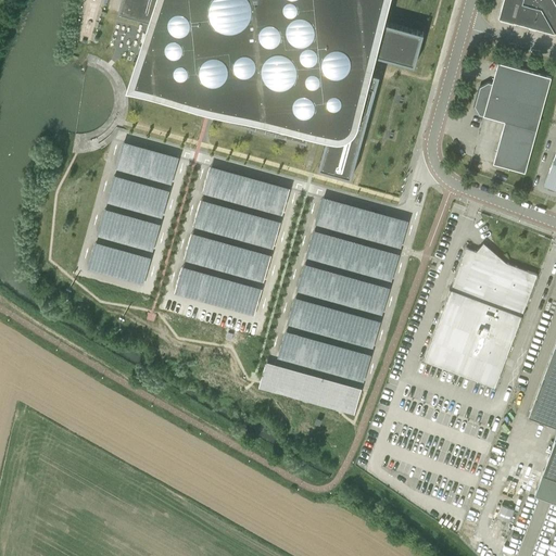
[(121,0),(118,13),(146,21),(163,25),(151,68),(149,76),(202,90),(211,92),(214,93),(220,96),(223,96),(225,97),(235,99),(229,119),(306,140),(311,124),(316,125),(321,126),(323,127),(328,128),(318,168),(351,178),(379,75),(363,70),(368,52),(415,65),(424,33),(377,20),(382,0),(121,0)]
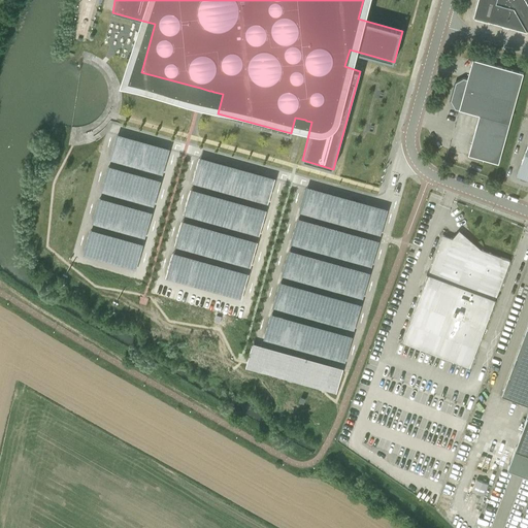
[(519,18),(515,9),(510,2),(512,0),(479,0),(473,18),(527,33),(523,25),(519,18)]
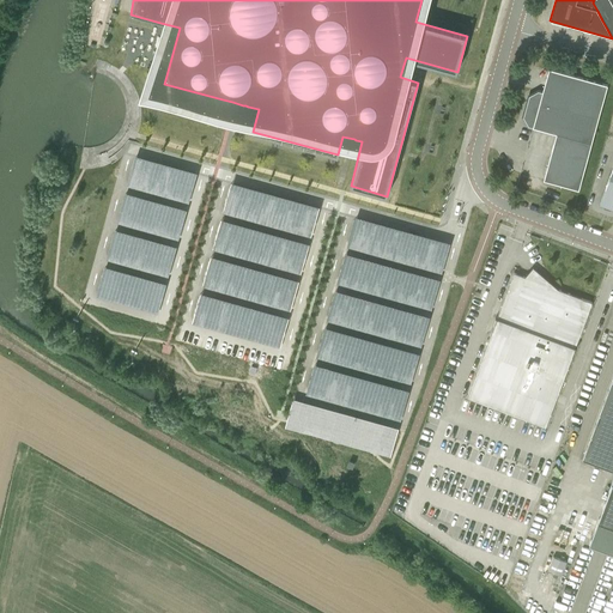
[(598,11),(612,2),(610,0),(594,0),(593,2),(598,11)]
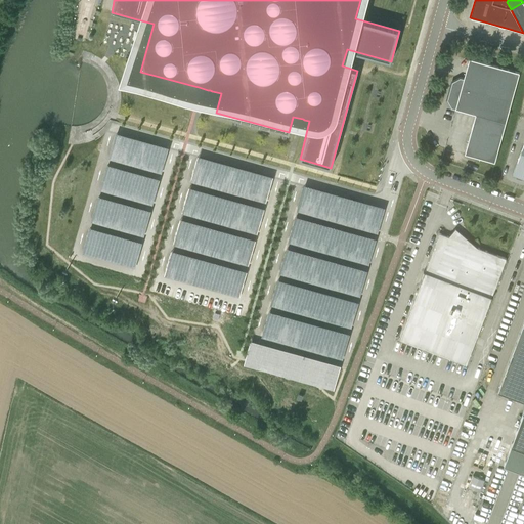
[(523,11),(523,4),(523,2),(511,9),(515,17),(523,11)]
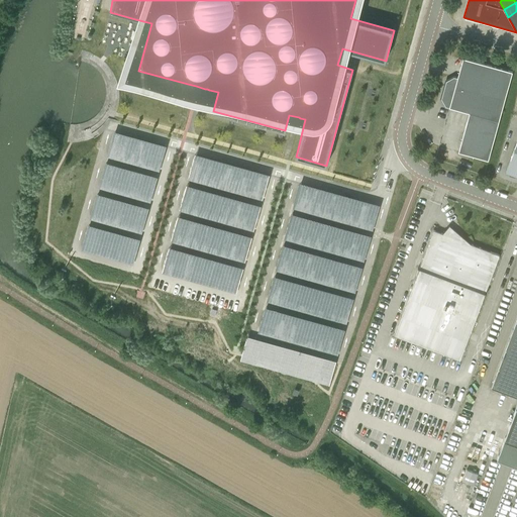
[(516,11),(508,17),(512,24),(516,21),(516,11)]
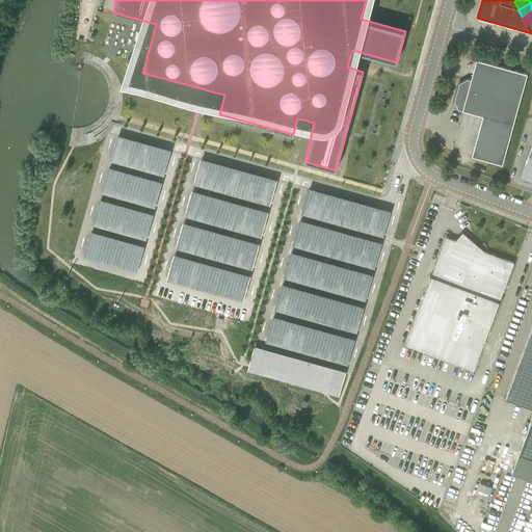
[(513,125),(527,74),(477,60),(471,80),(468,79),(459,83),(454,102),(459,109),(462,111),(473,113),(483,116),(472,157),(502,165),(513,125)]
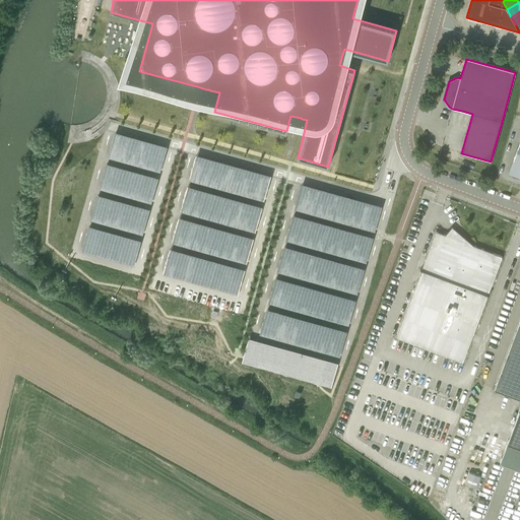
[(519,177),(519,143),(509,174),(519,177)]
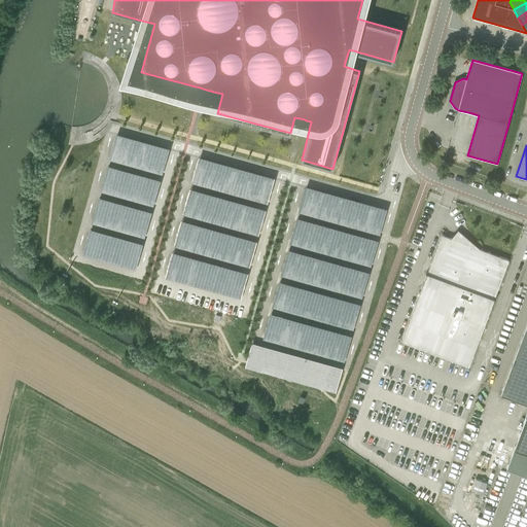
[(510,260),(504,258),(442,235),(401,342),(469,367),(510,260)]
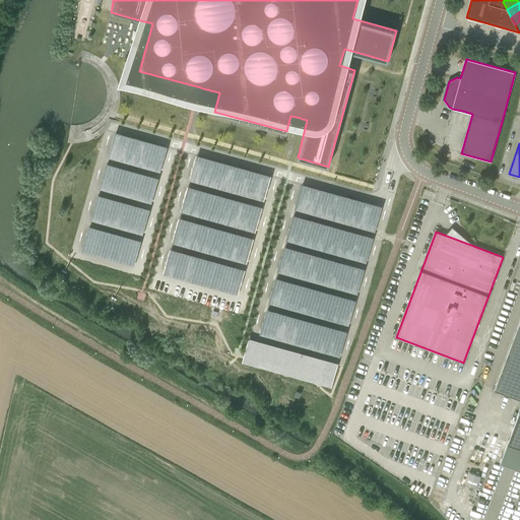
[(181,251),(244,267),(245,263),(182,247),(181,251)]
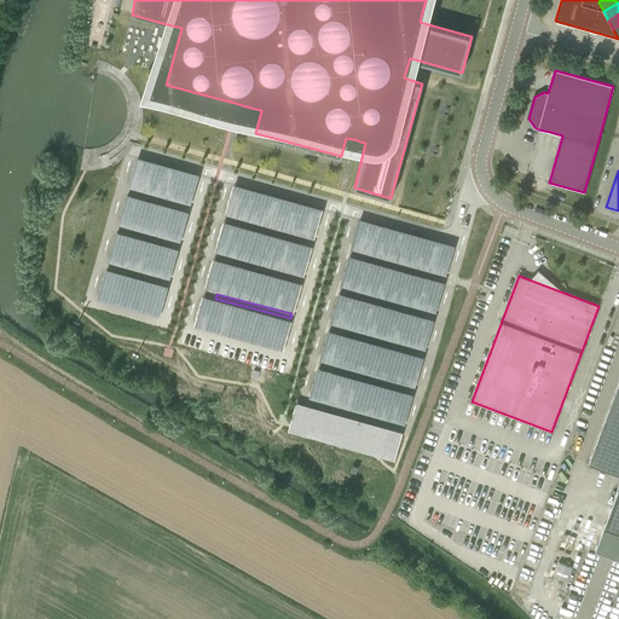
[(192,327),(283,348),(290,318),(200,296),(192,327)]
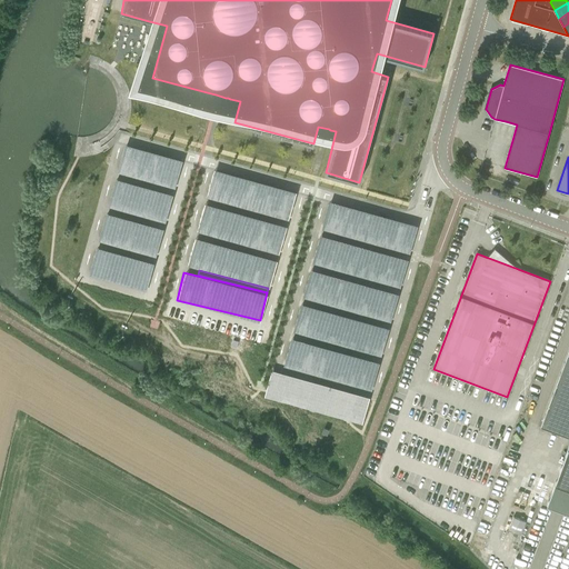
[(568,350),(540,427),(568,437),(568,445),(547,505),(568,512),(568,350)]
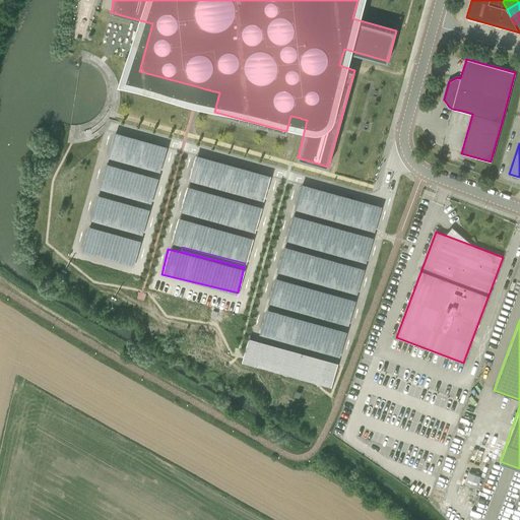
[(475,486),(479,475),(468,470),(463,482),(475,486)]
